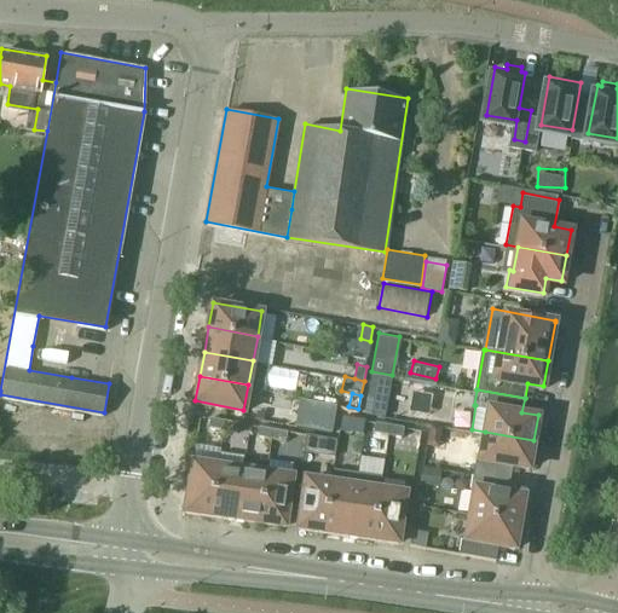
[(368,395),(364,410),(385,414),(387,399),(368,395)]
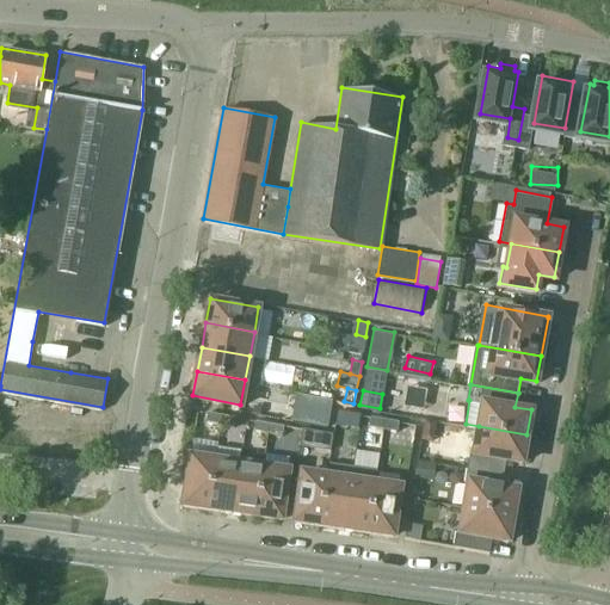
[(324,394),(321,408),(331,411),(333,395),(324,394)]
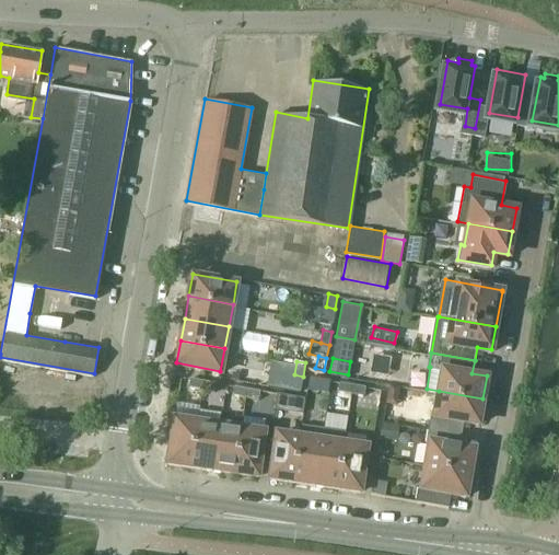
[(301,389),(303,377),(294,374),(292,388),(301,389)]
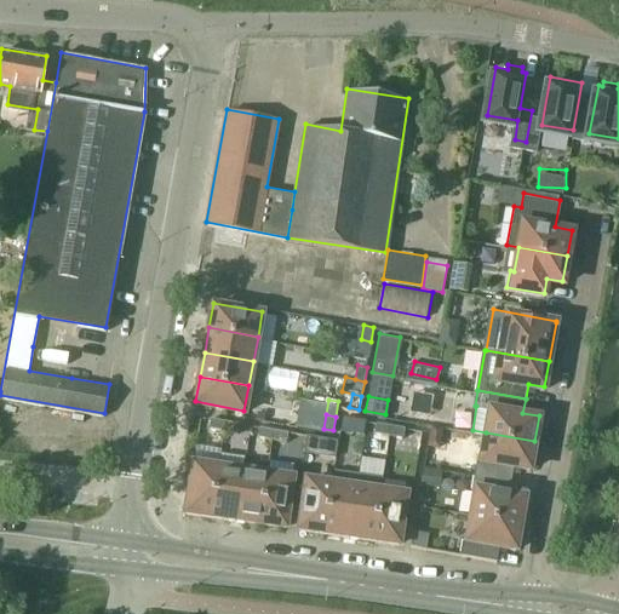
[(355,426),(356,418),(342,414),(340,424),(355,426)]
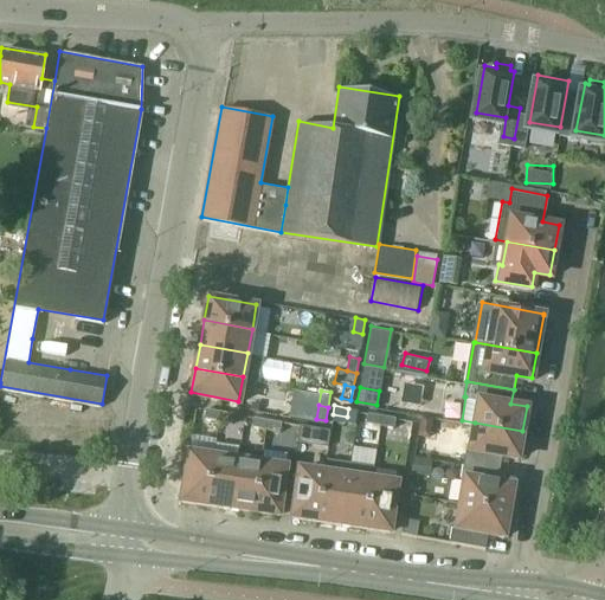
[(220,408),(206,406),(205,415),(218,418),(220,408)]
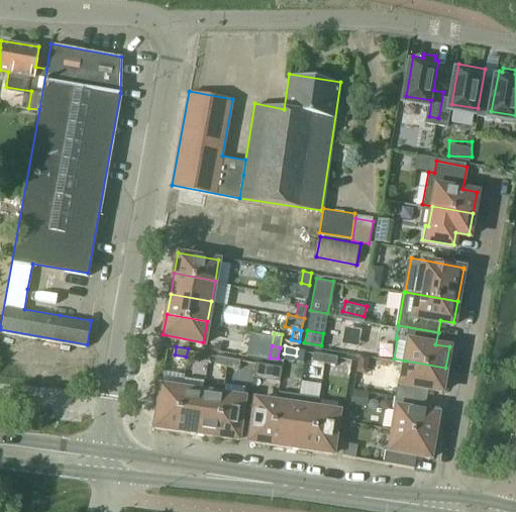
[(200,350),(188,348),(186,356),(198,359),(200,350)]
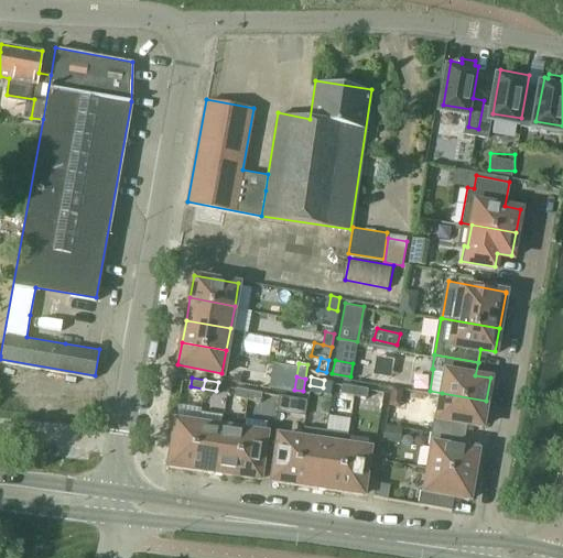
[(340,391),(354,393),(355,384),(342,382),(340,391)]
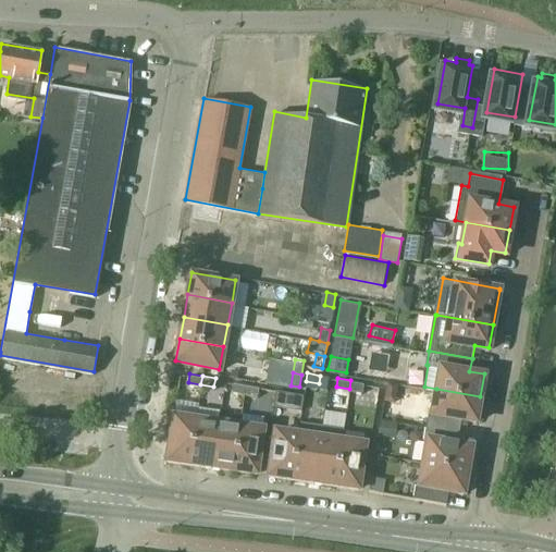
[(363,382),(350,380),(349,389),(362,391),(363,382)]
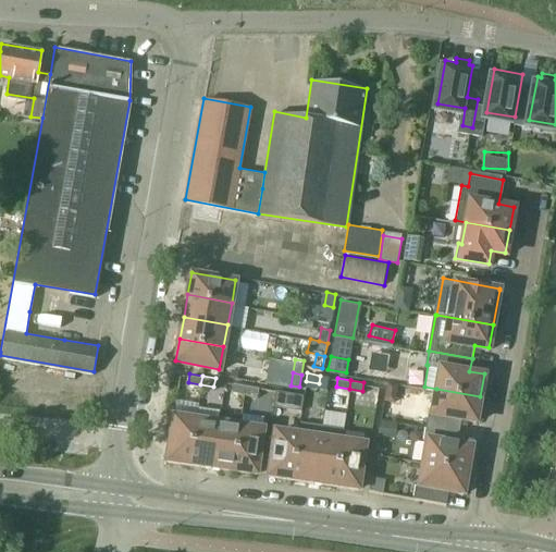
[(387,381),(384,399),(393,400),(396,383),(387,381)]
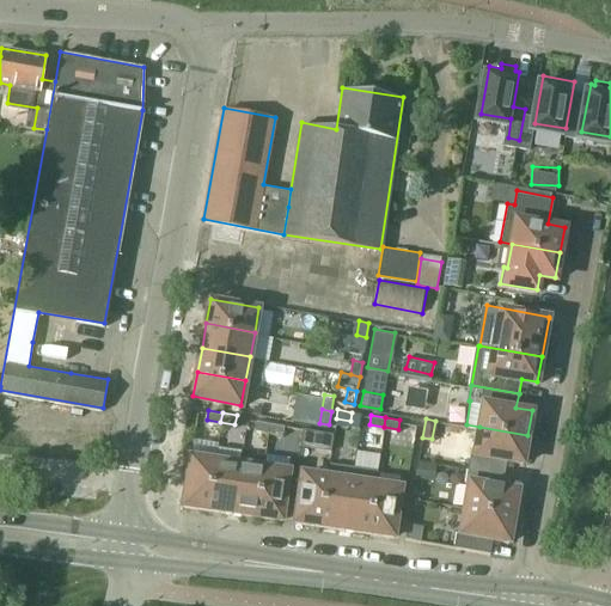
[(270,422),(256,420),(255,428),(268,432),(270,422)]
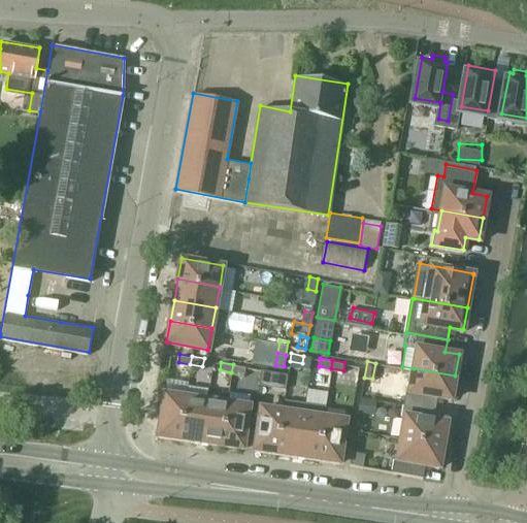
[(245,366),(233,364),(231,372),(243,374),(245,366)]
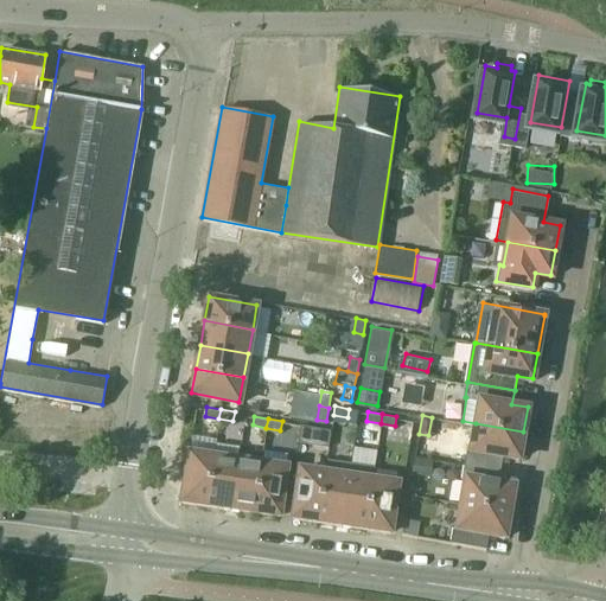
[(523,432),(476,423),(472,447),(467,447),(464,462),(501,468),(503,454),(518,458),(523,432)]
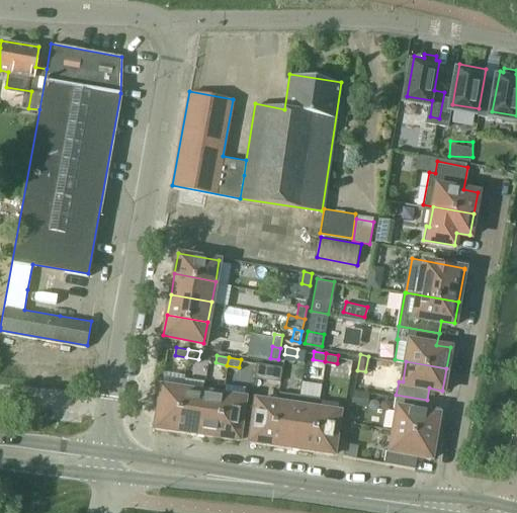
[(269,372),(281,374),(282,366),(271,364),(269,372)]
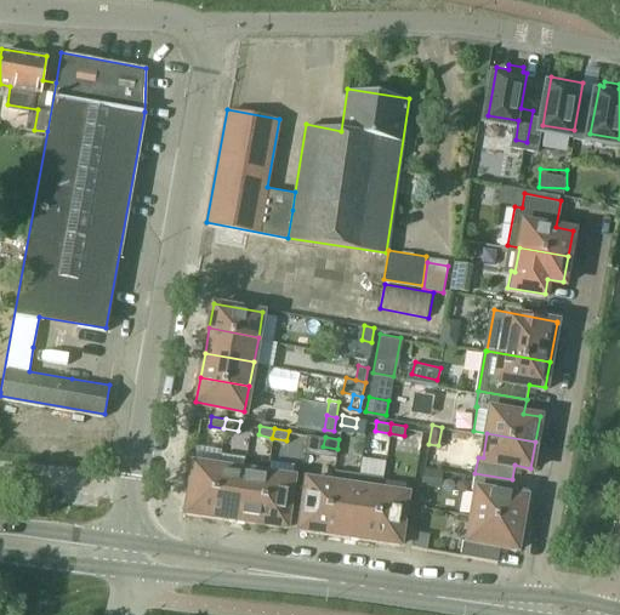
[(219,466),(194,462),(187,511),(211,514),(219,466)]
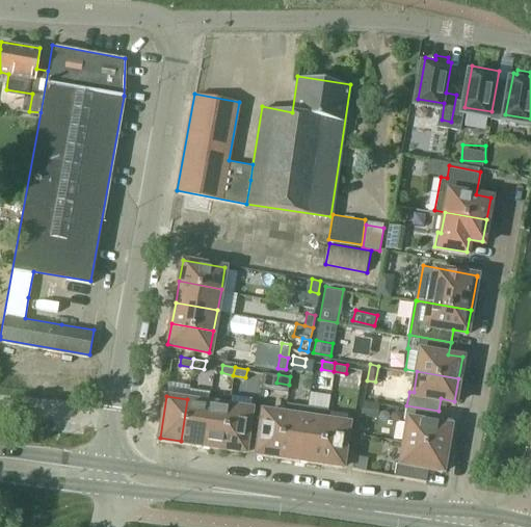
[(208,402),(187,399),(181,441),(203,444),(208,402)]
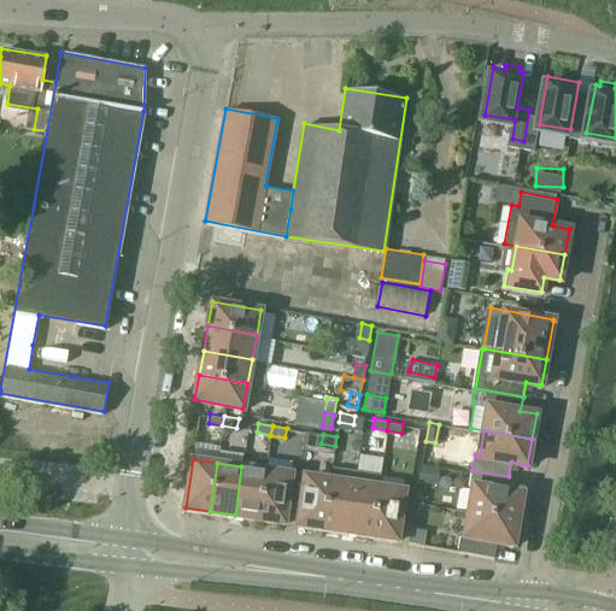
[(436,466),(422,464),(420,479),(434,481),(436,466)]
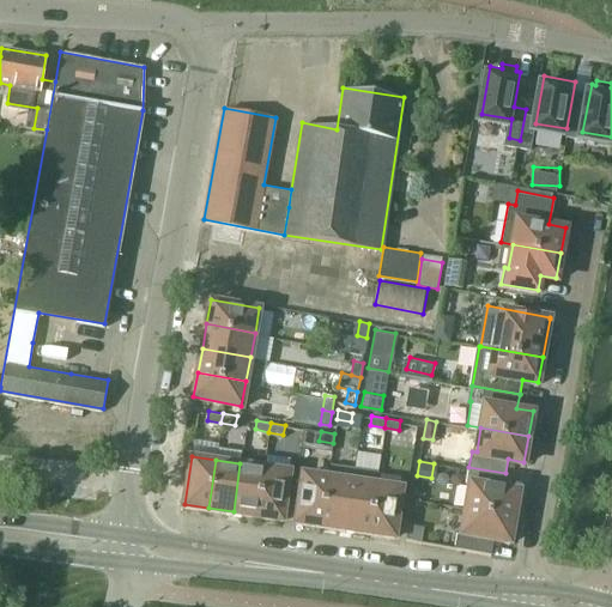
[(345,528),(355,466),(331,462),(328,477),(321,524),(345,528)]
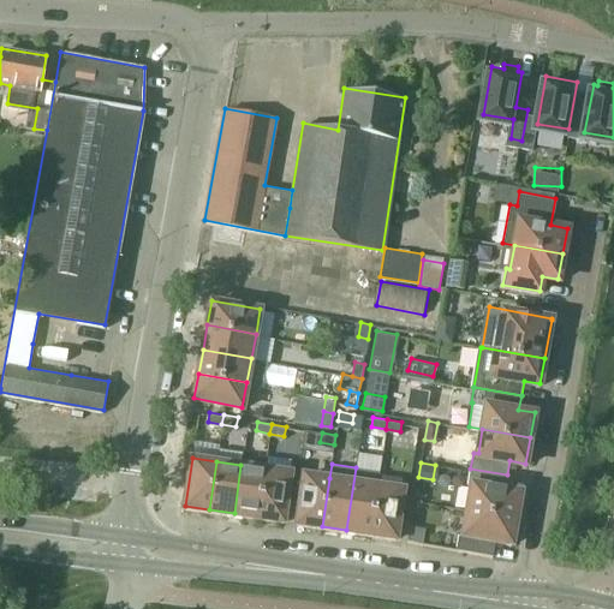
[(266,469),(240,465),(234,513),(258,517),(266,469)]
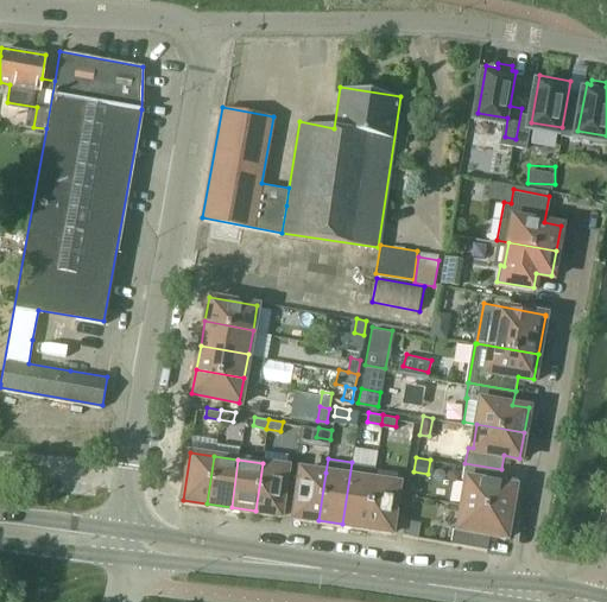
[(367,527),(374,480),(375,466),(352,462),(342,524),(367,527)]
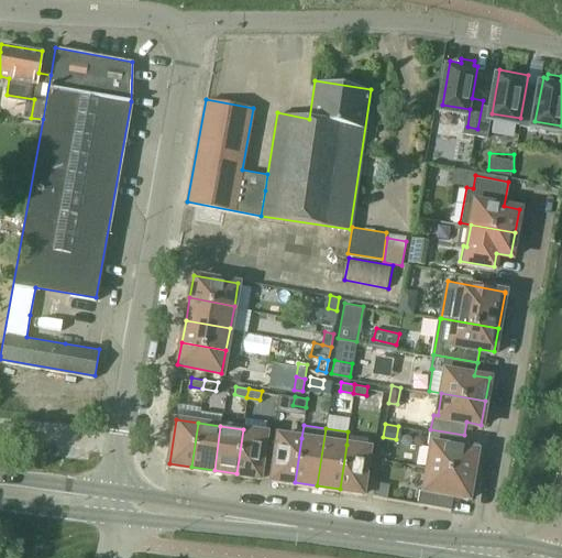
[(265,433),(243,429),(237,473),(260,477),(265,433)]
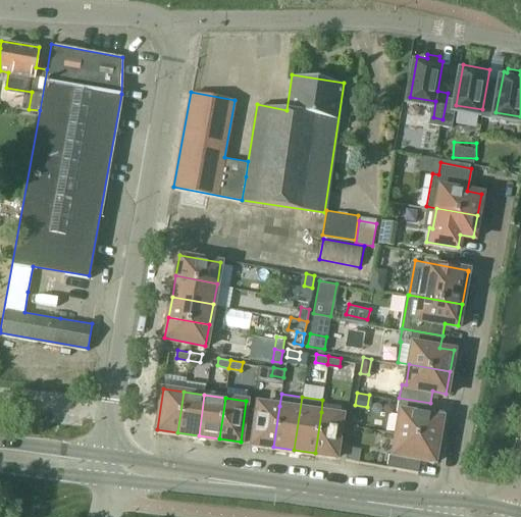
[(441,417),(428,415),(430,403),(399,398),(397,411),(401,411),(398,431),(437,438),(441,417)]
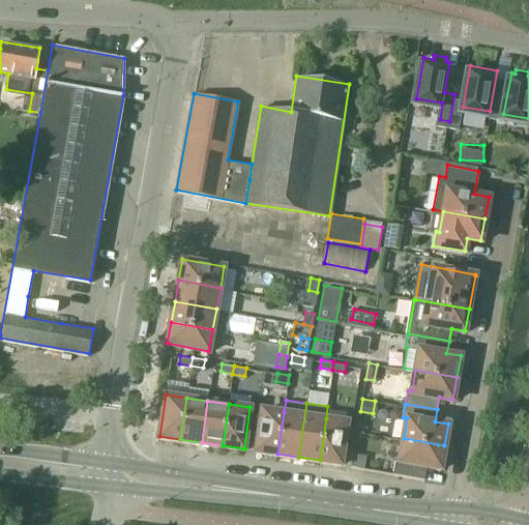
[(277,454),(284,412),(262,409),(256,450),(277,454)]
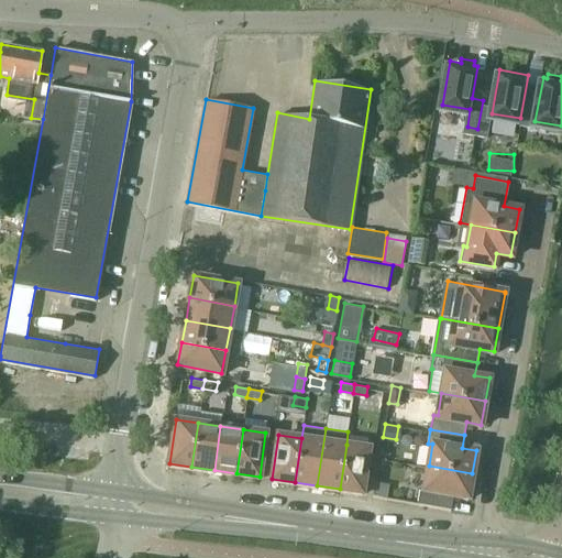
[(362,492),(368,448),(346,445),(340,489),(362,492)]
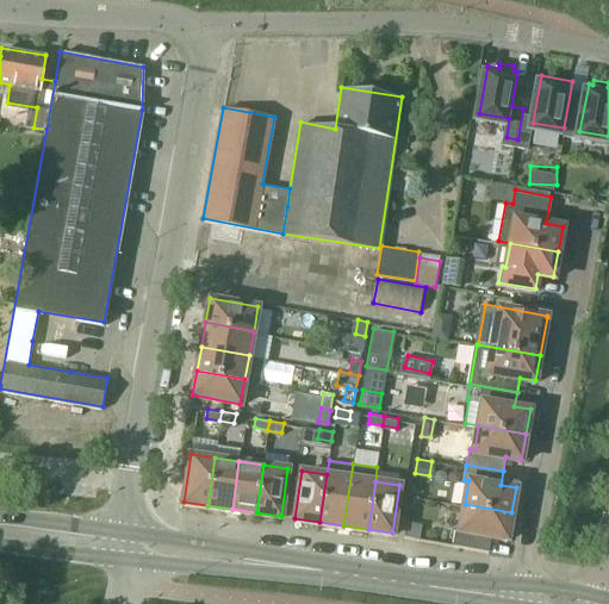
[(511,512),(465,504),(460,528),(455,528),(452,543),(489,550),(491,535),(508,539),(511,512)]
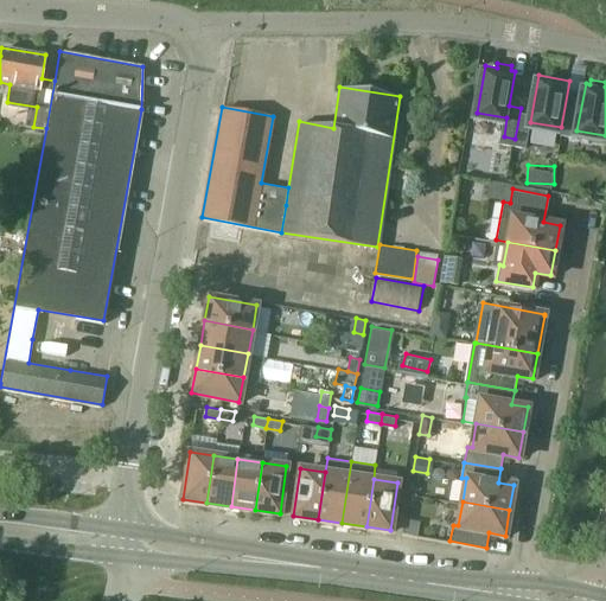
[(420,520),(404,518),(401,532),(418,535),(420,520)]
